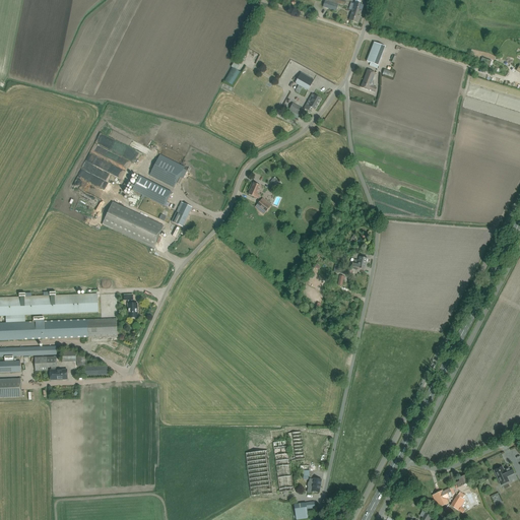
[(326,1),(324,7),(336,11),(338,5),(326,1)]
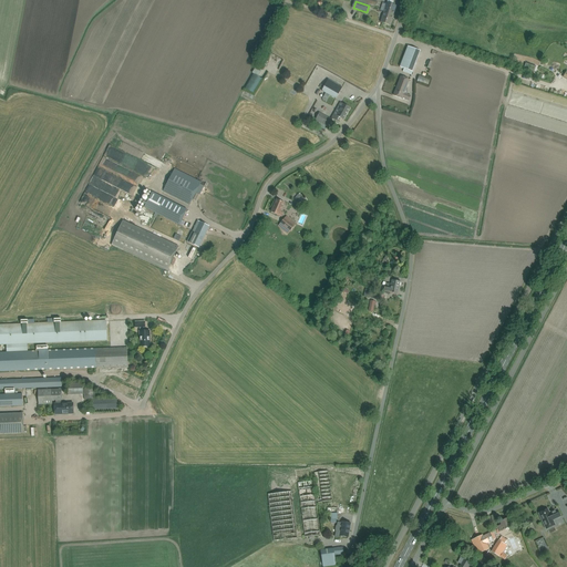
[(381,22),(390,26),(395,6),(387,3),(381,22)]
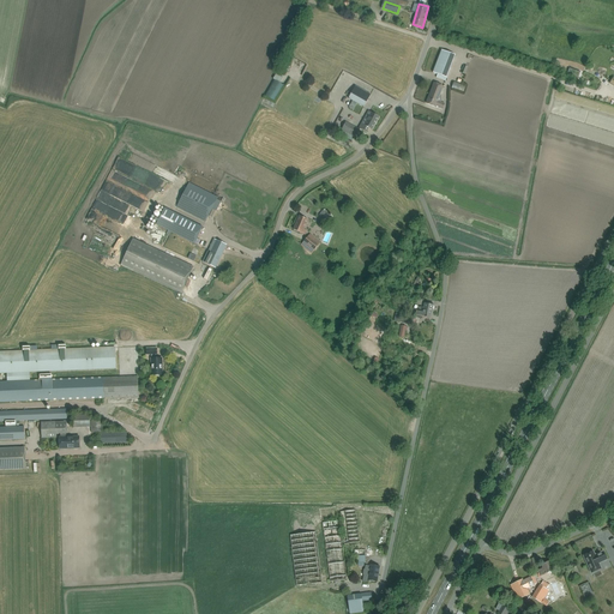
[(446,78),(456,55),(441,50),(433,73),(446,78)]
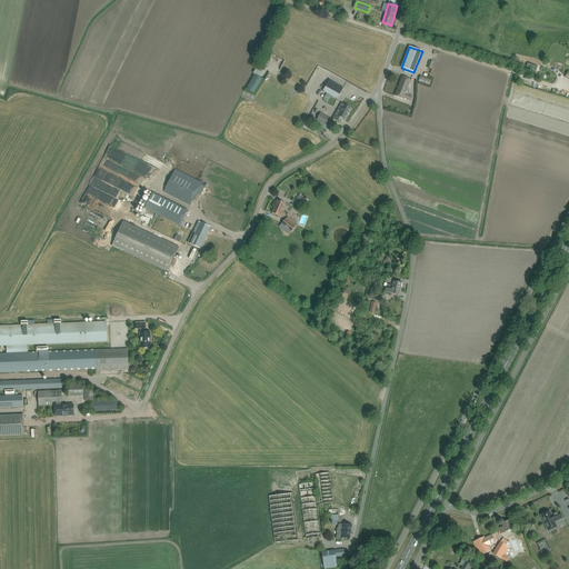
[(257,67),(263,71),(270,60),(262,57),(257,67)]
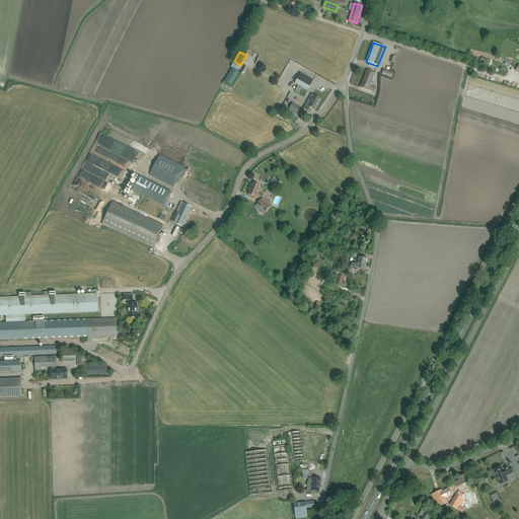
[(384,69),(381,75),(392,79),(394,72),(384,69)]
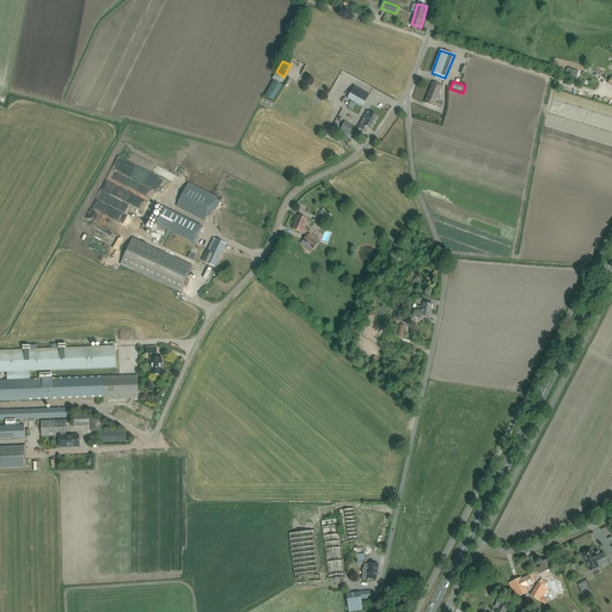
[(442,86),(433,83),(429,93),(438,97),(442,86)]
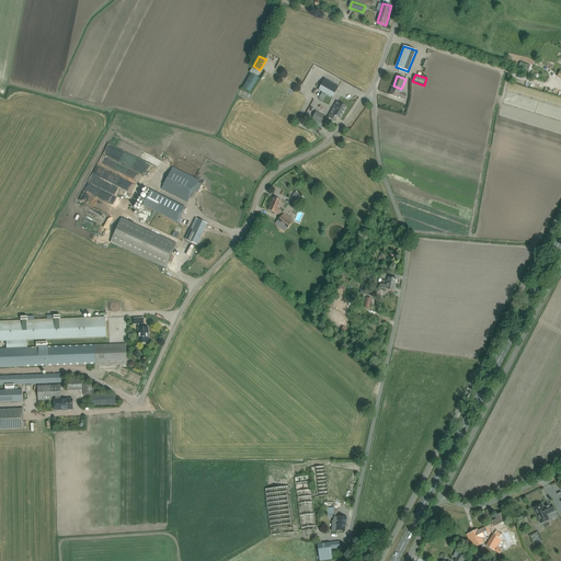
[(339,87),(324,79),(318,90),(332,98),(339,87)]
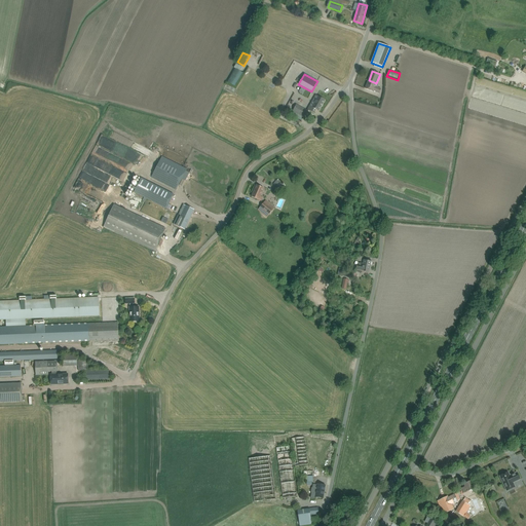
[(375,86),(376,83),(369,80),(365,88),(373,91),(373,90),(376,91),(376,92),(379,94),(381,89),(375,86)]
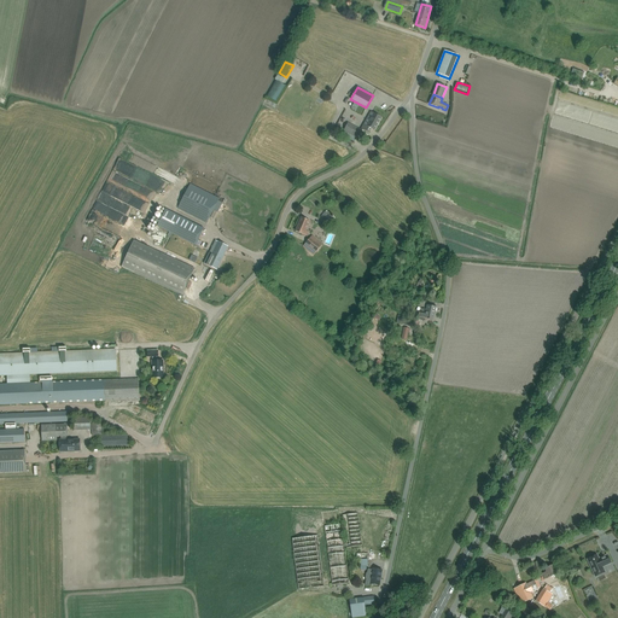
[(382,117),(371,111),(361,129),(368,133),(371,129),(374,130),(382,117)]
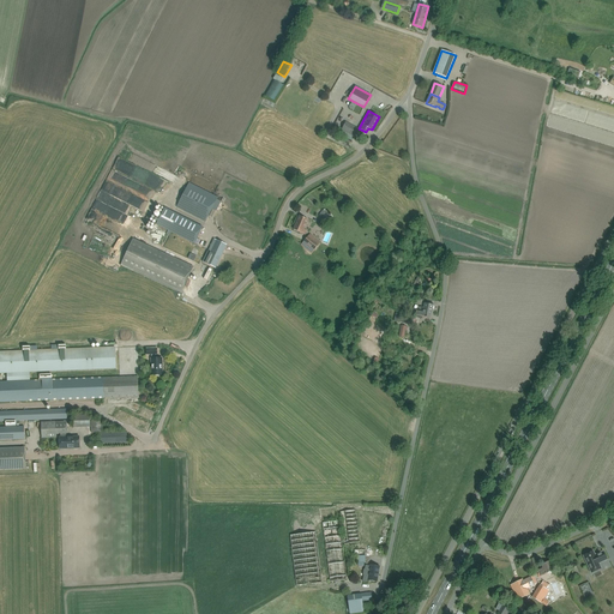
[(342,130),(355,137),(359,130),(345,122),(342,130)]
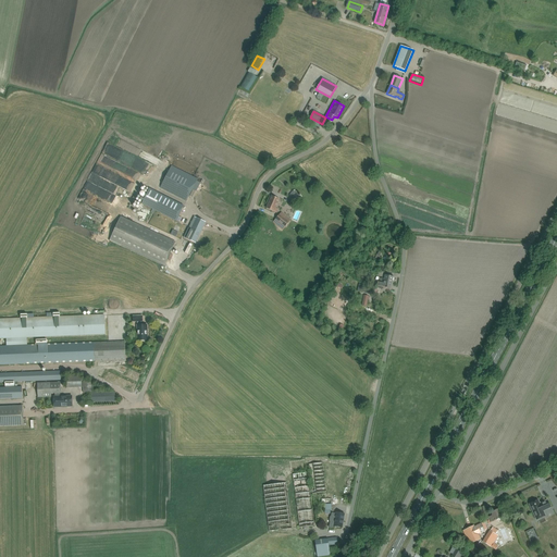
[(130,163),(139,168),(143,161),(133,157),(130,163)]
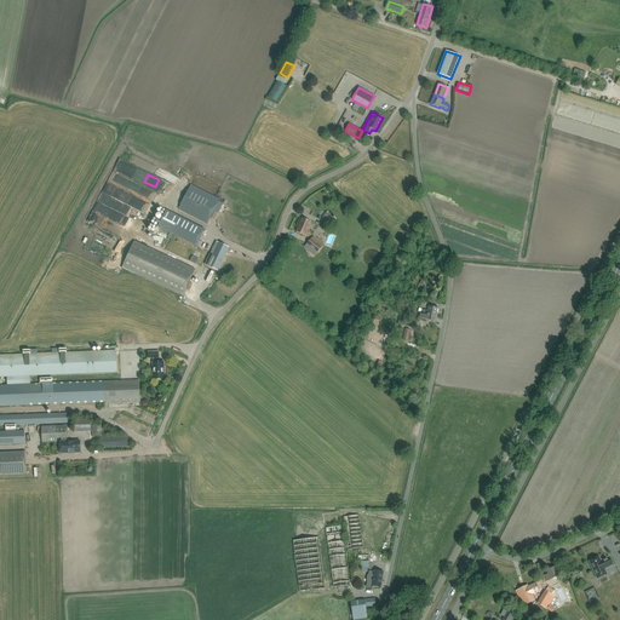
[(207,223),(220,197),(191,182),(178,208),(207,223)]
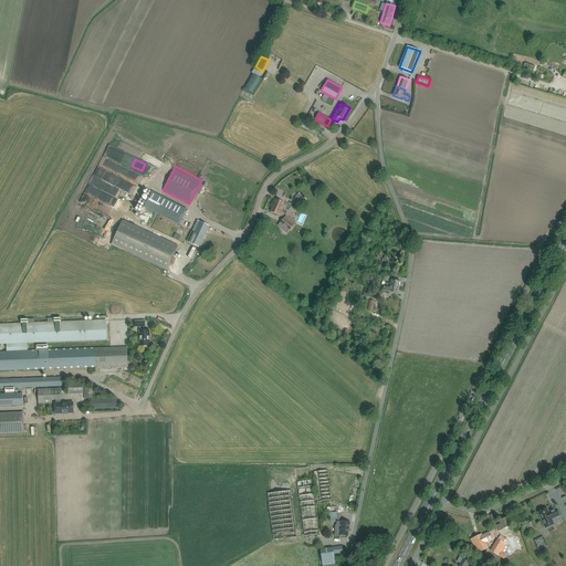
[(153,191),(145,207),(179,224),(187,209),(153,191)]
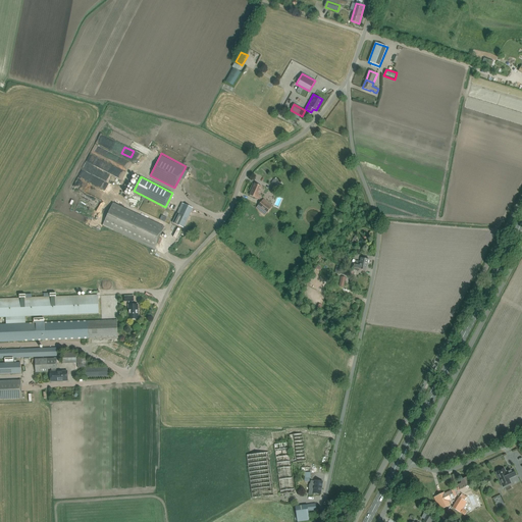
[(278,181),(273,188),(277,191),(282,185),(278,181)]
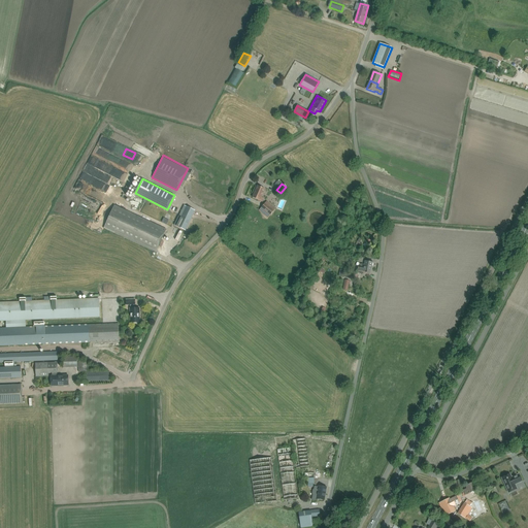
[(265,189),(258,186),(253,197),(262,202),(263,198),(261,197),(265,189)]
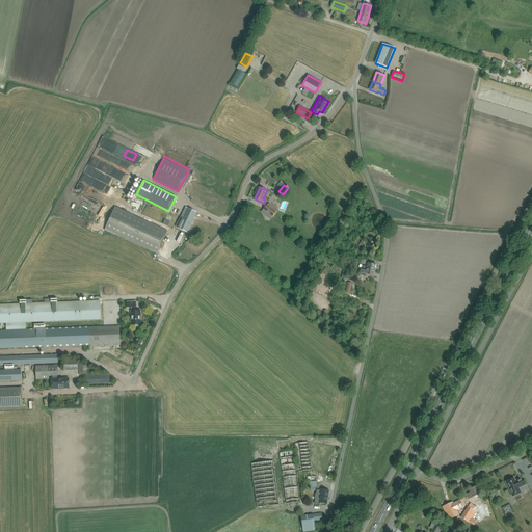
[(100,195),(90,218),(99,221),(106,203),(103,201),(104,197),(100,195)]
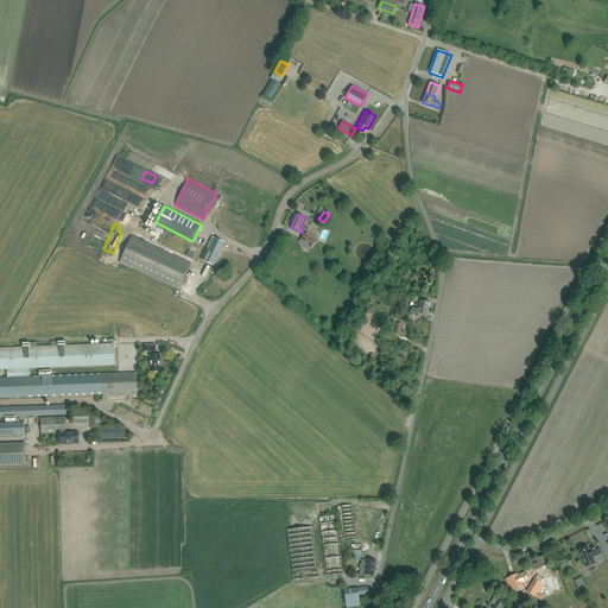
[(396,226),(391,232),(396,236),(400,230),(396,226)]
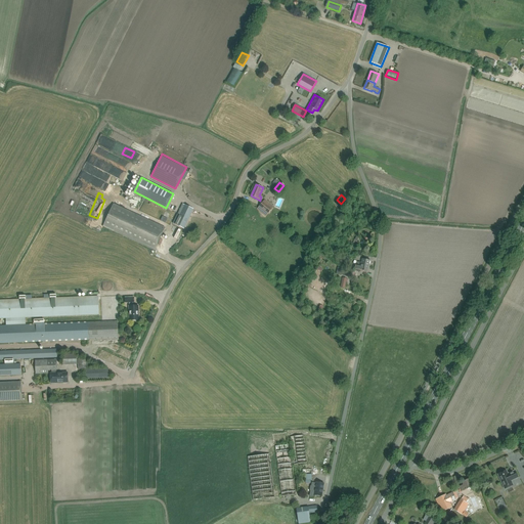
[(271,209),(263,202),(257,209),(266,216),(271,209)]
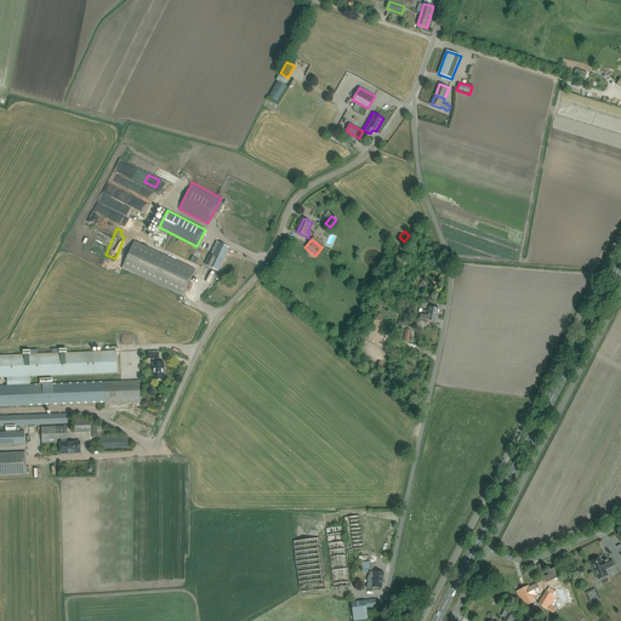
[(135,241),(123,268),(183,297),(195,271),(135,241)]
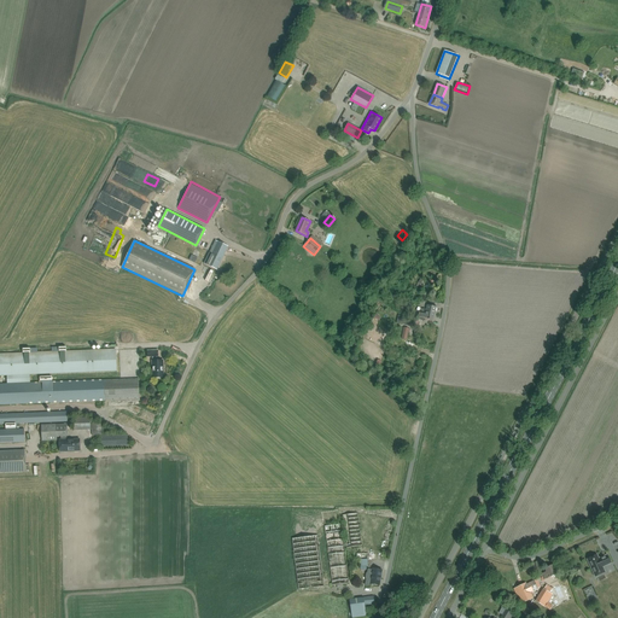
[(222,260),(228,246),(219,242),(207,264),(217,269),(222,260)]
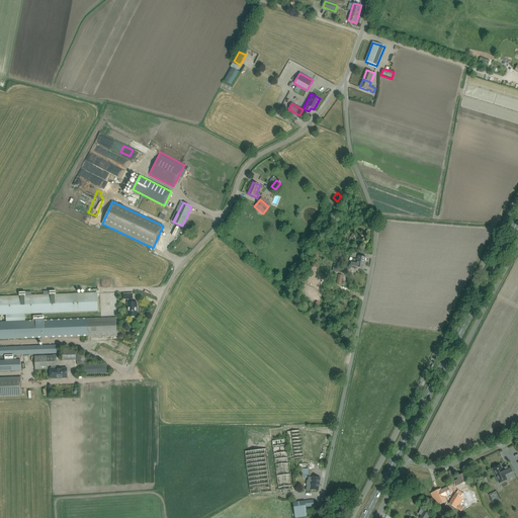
[(336,255),(341,260),(345,256),(339,251),(336,255)]
